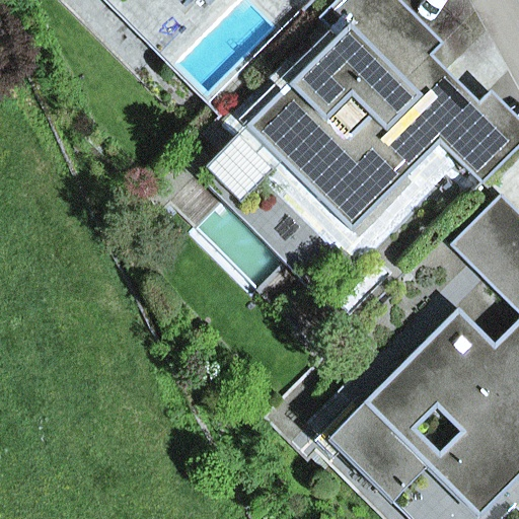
[(101,0),(157,55),(175,38),(137,0),(101,0)]
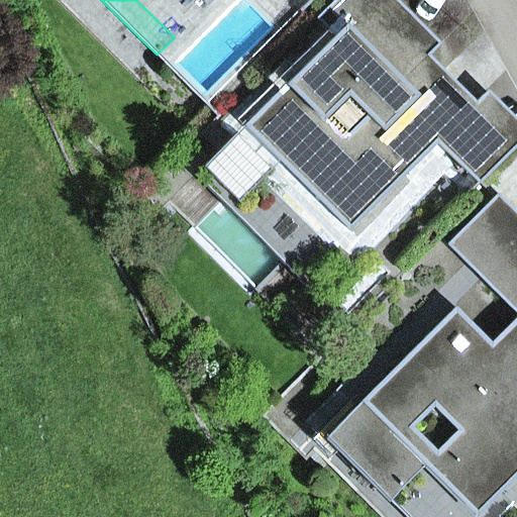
[(136,0),(175,37),(176,38),(214,0),(136,0)]
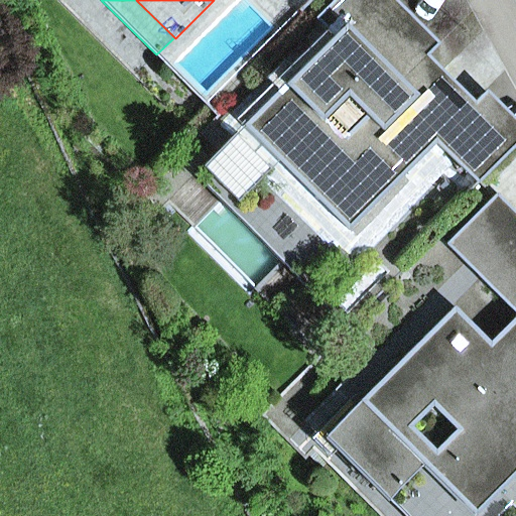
[(478,184),(500,162),(410,74),(422,61),(440,44),(395,0),(334,0),(315,18),(334,36),(212,158),(317,263),(437,143),(478,184)]
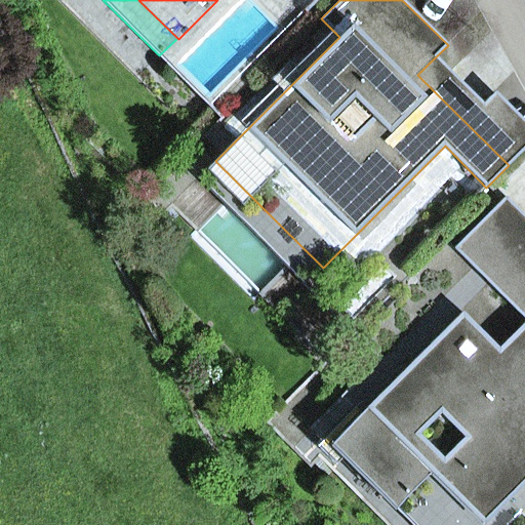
[(509,165),(524,149),(524,121),(495,92),(477,110),(430,63),(417,75),(509,165)]
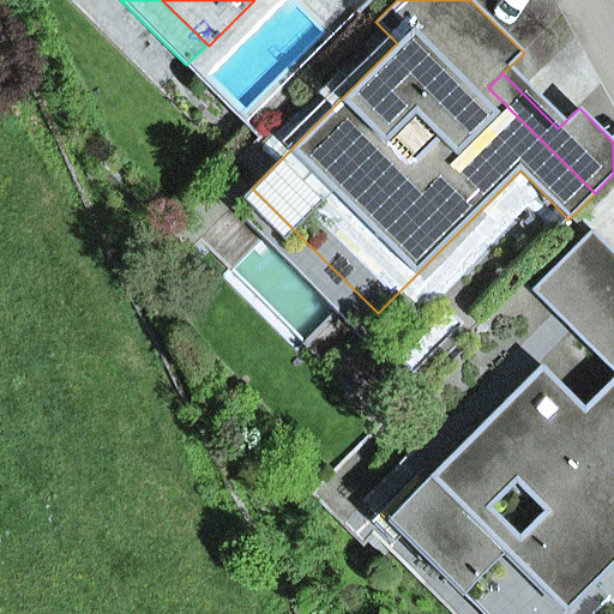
[(356,333),(378,313),(252,188),(232,209),(263,241),(335,312),(356,333)]
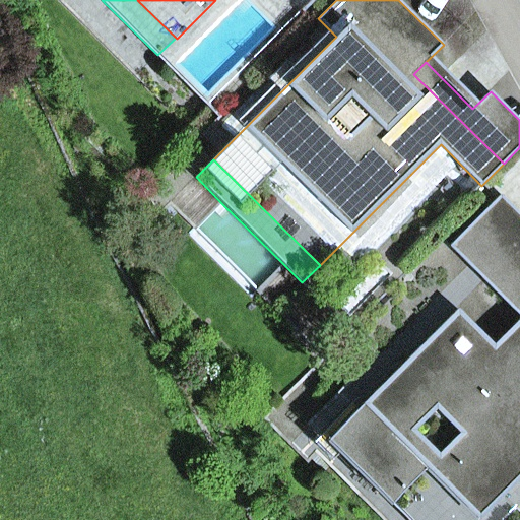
[(519,214),(501,195),(450,246),(519,316),(519,319),(495,345),(459,310),(345,423),(443,519),(505,519),(519,505),(519,214)]
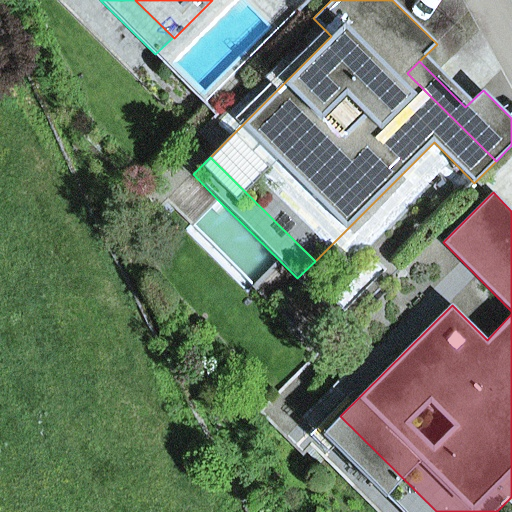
[(401,511),(436,511),(340,416),(322,433),(401,511)]
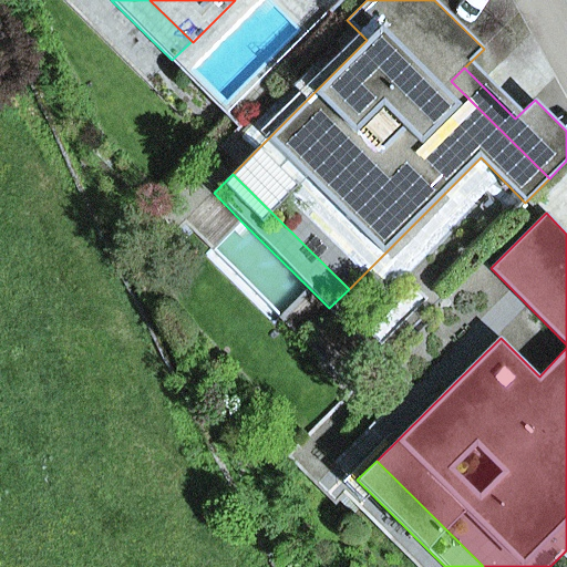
All buildings are outlined.
